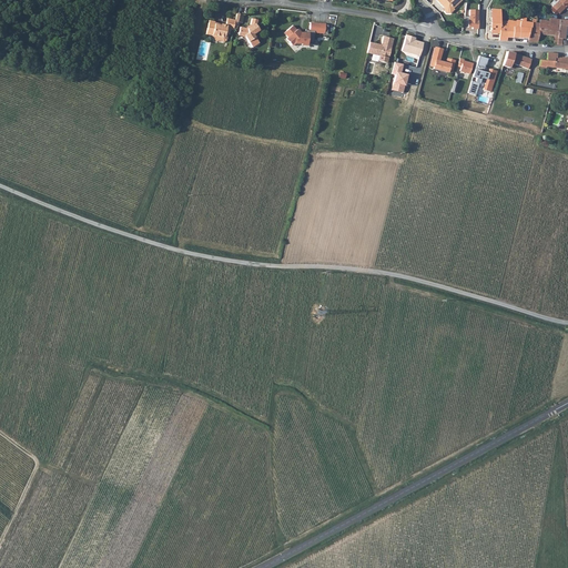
[(435,0),(443,7),(444,6),(446,8),(447,9),(449,10),(453,8),(453,9),(462,0),(435,0)]
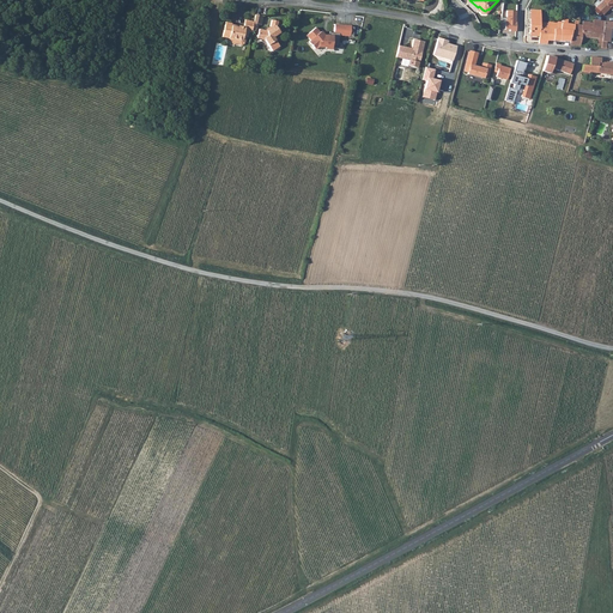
[(596,8),(602,12),(604,14),(612,5),(612,0),(604,0),(596,7),(596,8)]
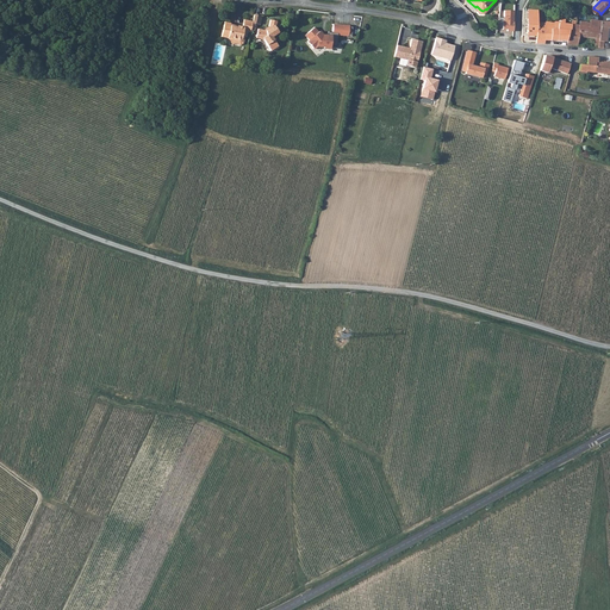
[(514,11),(503,10),(503,17),(497,17),(497,26),(502,26),(502,29),(512,30),(514,11)]
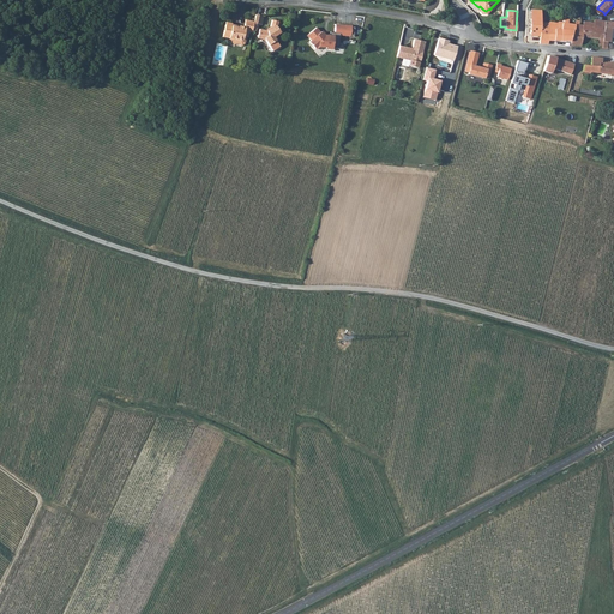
[(533,10),(531,10),(531,19),(542,19),(542,10),(537,10),(533,10)]
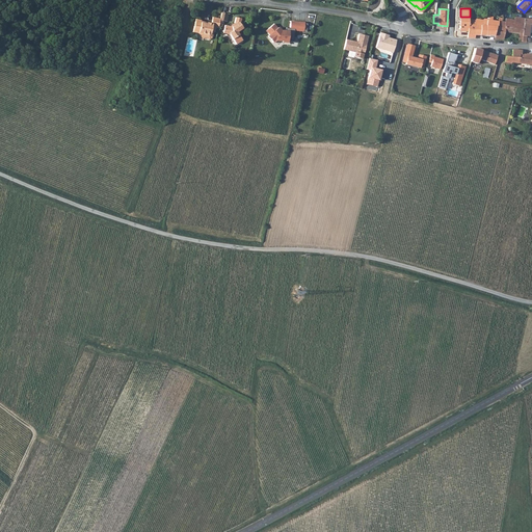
[(213,26),(215,27),(219,28),(221,19),(214,17),(212,23),(209,22),(208,23),(202,22),(203,20),(196,19),(193,31),(200,32),(201,35),(206,33),(211,34),(213,26)]
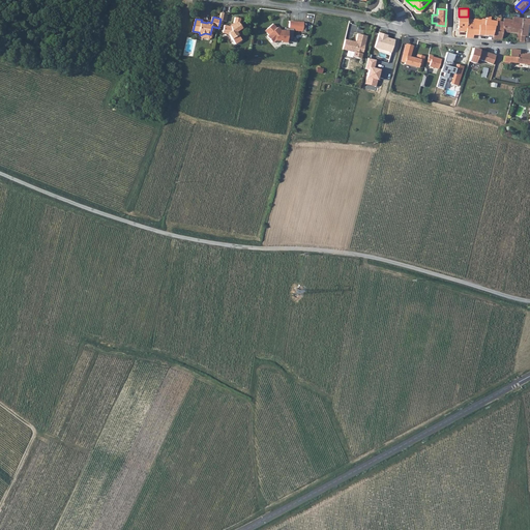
[(231,26),(224,24),(223,31),(229,32),(230,34),(236,43),(242,39),(237,31),(243,27),(240,21),(240,18),(235,17),(234,24),(231,26)]
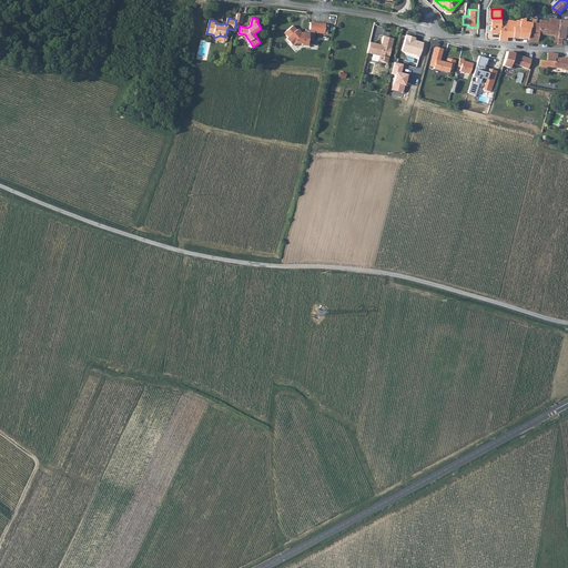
[(549,24),(540,23),(537,23),(533,23),(531,28),(529,39),(529,42),(537,43),(539,33),(555,36),(554,44),(558,44),(558,38),(560,20),(554,19),(550,18),(550,20),(549,24)]
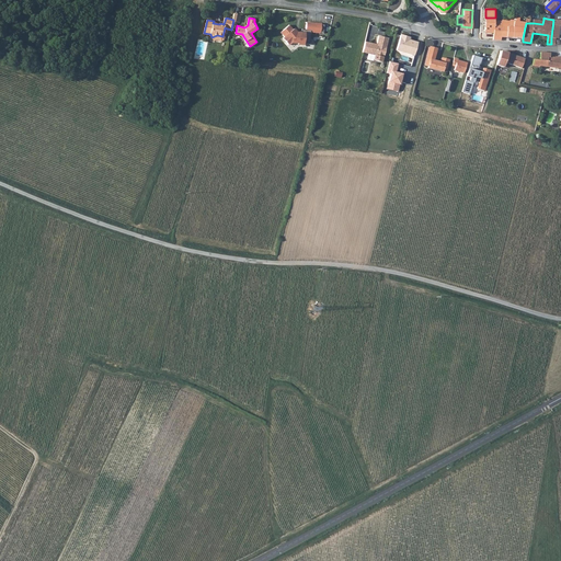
[(519,21),(516,21),(508,20),(508,21),(502,20),(502,21),(501,36),(523,38),(525,27),(518,26),(519,21)]
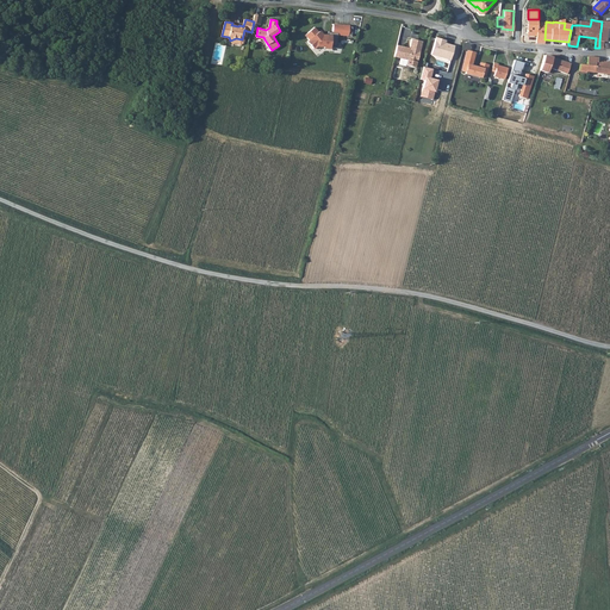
[(609,22),(602,22),(599,41),(608,42),(609,29),(609,27),(609,22)]
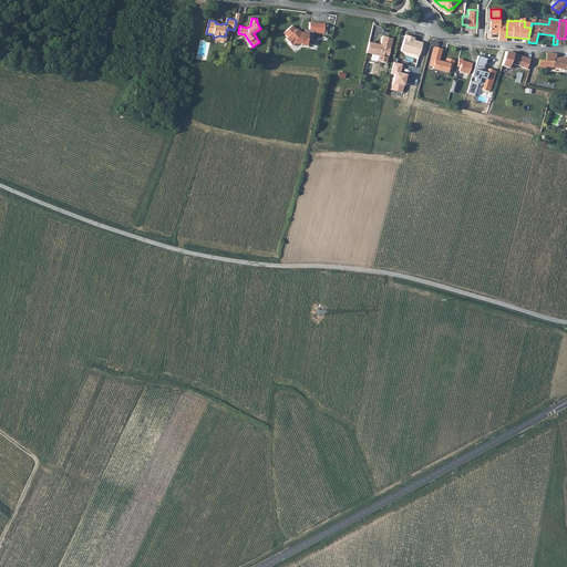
[(500,23),(490,23),(490,33),(498,33),(498,40),(506,40),(506,37),(507,21),(501,21),(500,23)]
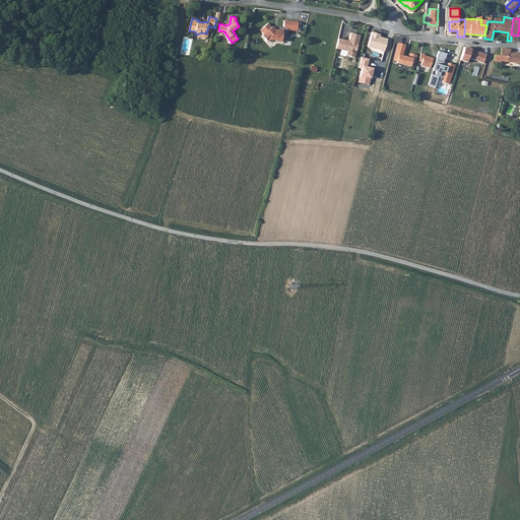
[(274,29),(268,23),(260,30),(268,41),(287,42),(288,29),(297,30),(298,21),(284,20),(282,29),(274,29)]
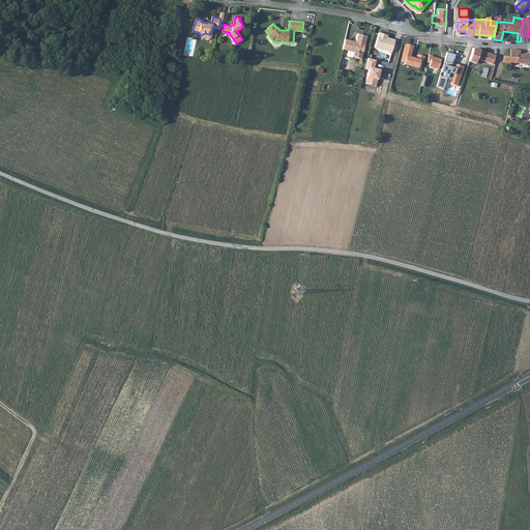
[(350,24),(346,39),(350,40),(351,32),(355,33),(357,25),(350,24)]
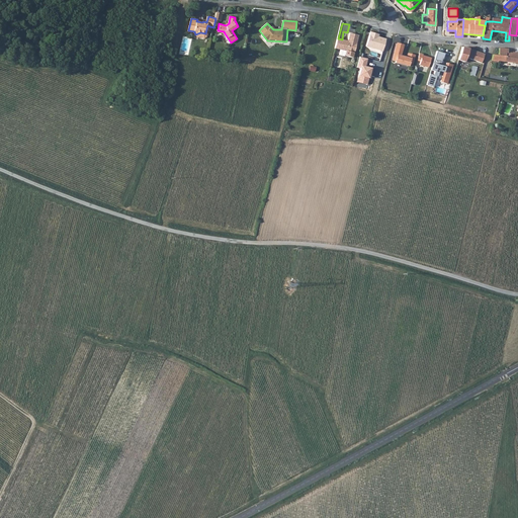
[(206,36),(209,26),(207,25),(205,33),(200,32),(195,34),(196,37),(198,36),(203,37),(206,36)]
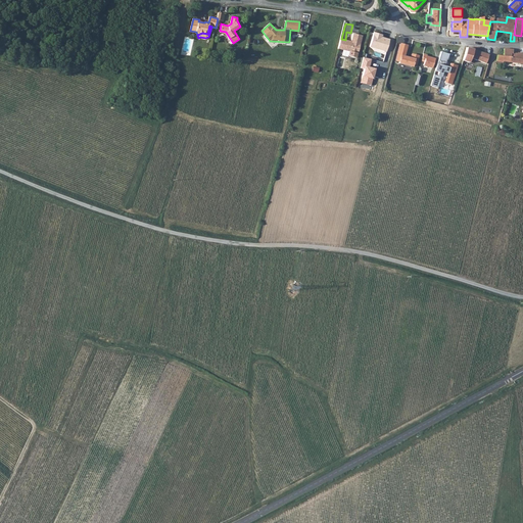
[(382,34),(375,32),(370,47),(386,52),(389,40),(381,37),(382,34)]
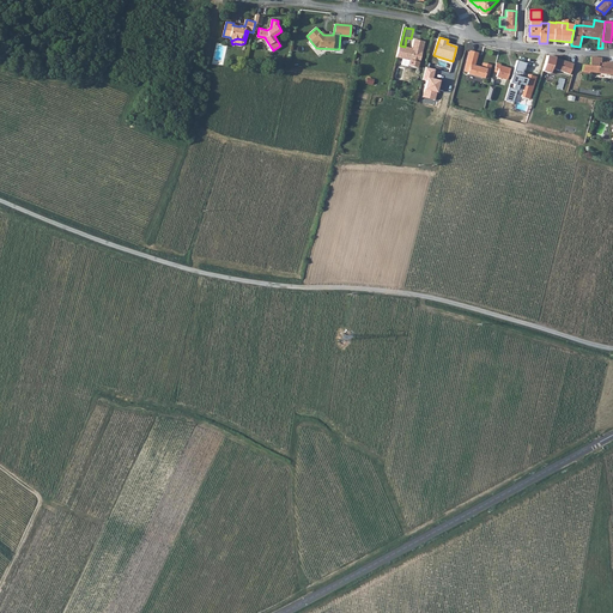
[(408,65),(408,66),(417,68),(418,62),(419,62),(424,42),(413,40),(411,49),(399,46),(396,58),(410,60),(408,65)]
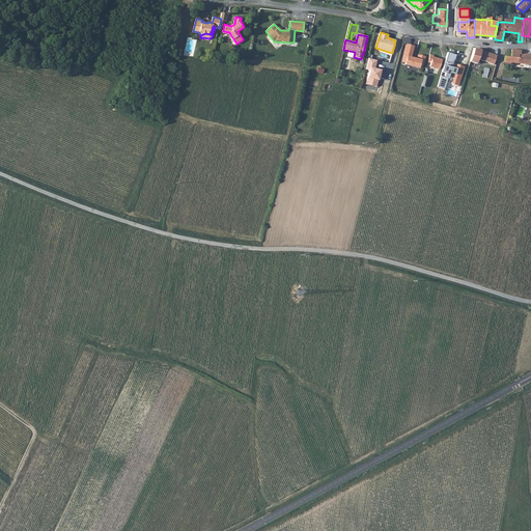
[(414,47),(407,45),(402,61),(406,62),(406,64),(418,67),(419,65),(422,65),(425,57),(418,55),(417,59),(411,57),(414,47)]
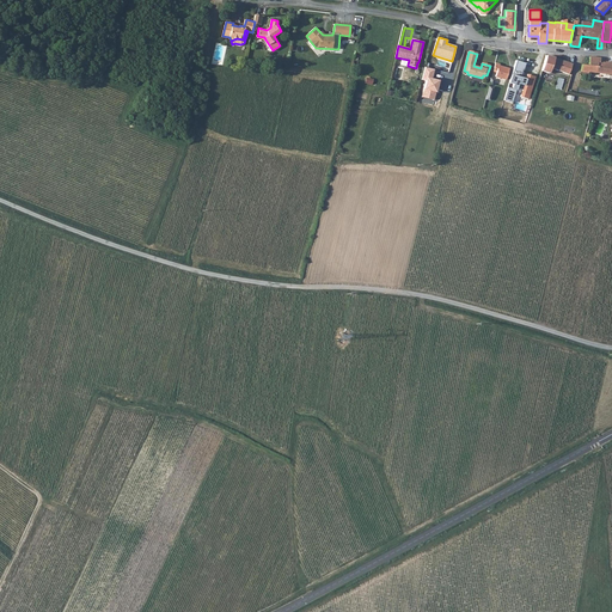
[(551,68),(555,57),(546,56),(543,69),(550,72),(551,68)]
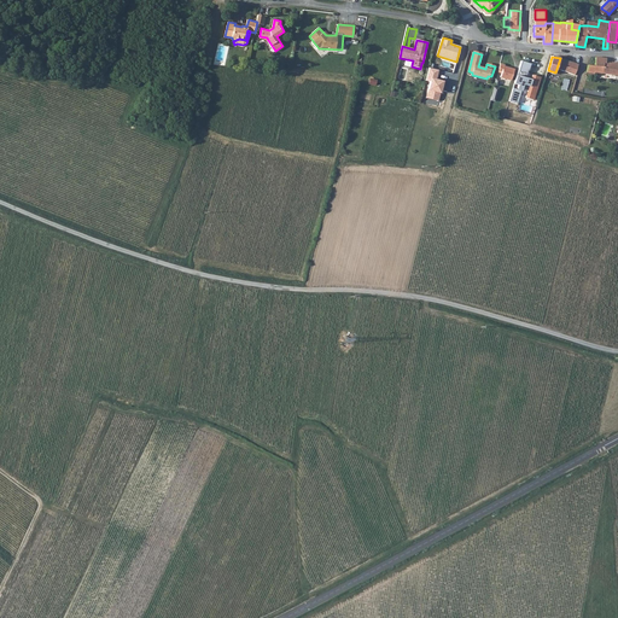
[(617,64),(606,63),(607,59),(596,57),(595,66),(588,65),(587,73),(595,73),(617,74),(617,64)]
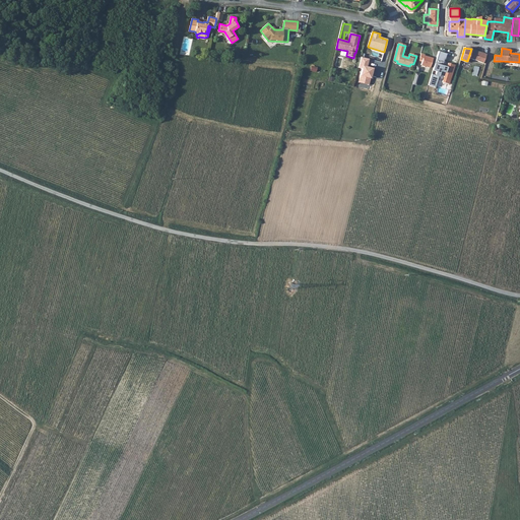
[(471,49),(468,58),(483,63),(486,54),(471,49)]
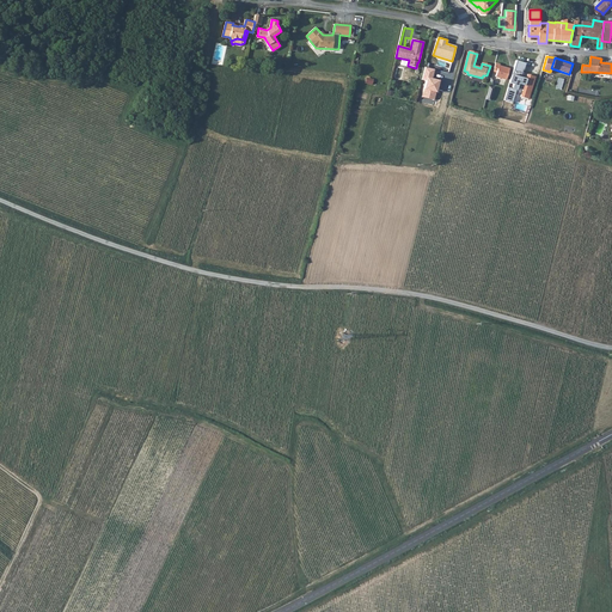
[(524,63),(514,60),(502,101),(512,104),(516,89),(521,90),(520,96),(527,98),(533,77),(526,74),(525,79),(519,78),(524,63)]
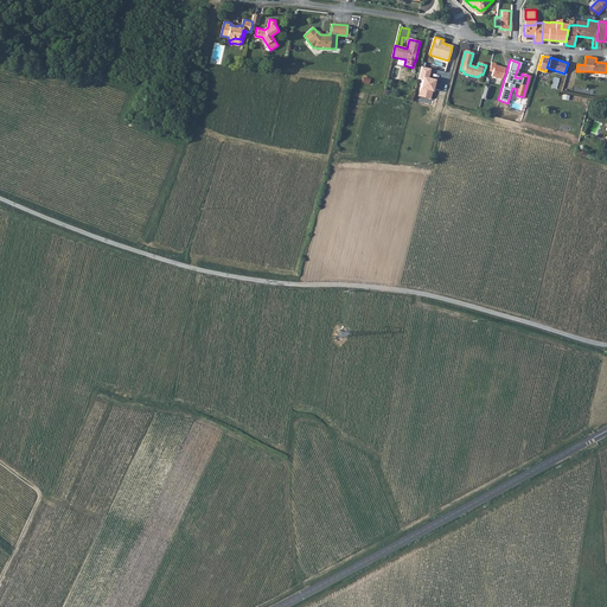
[(492,72),(491,77),(502,80),(504,68),(494,65),(496,64),(491,63),(489,71),(492,72)]
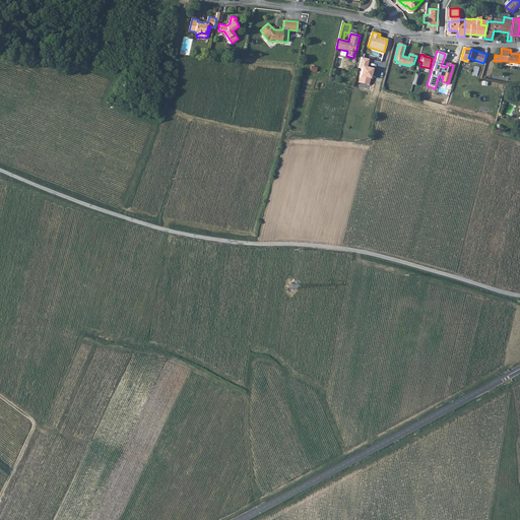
[(369,59),(362,57),(359,68),(361,69),(358,82),(369,85),(373,69),(367,68),(369,59)]
